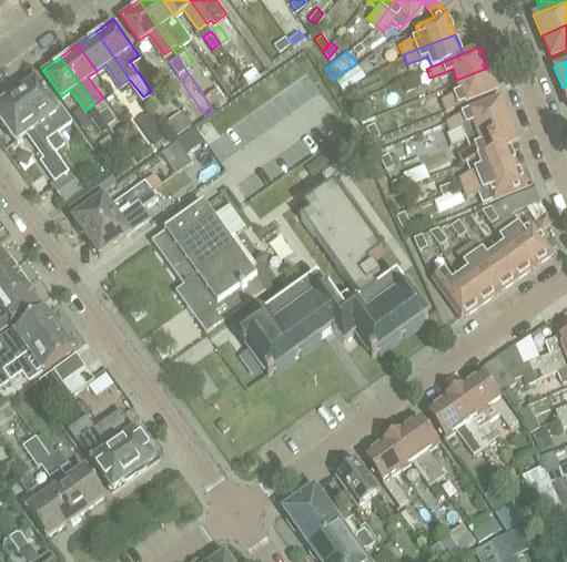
[(253,67),(242,74),(247,81),(257,73),(253,67)]
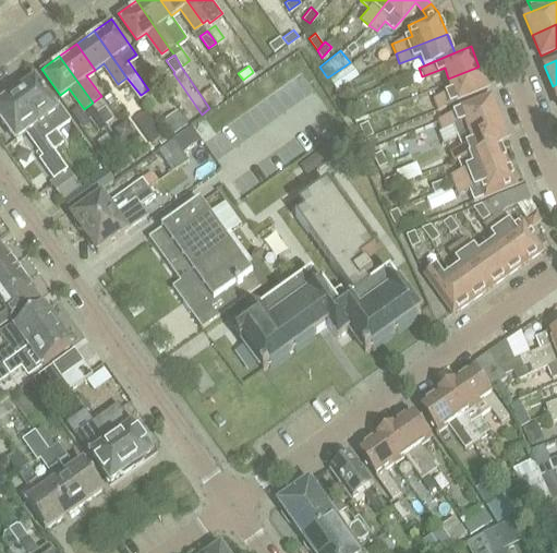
[(487,88),(479,67),(448,79),(452,89),(431,98),(421,101),(425,112),(487,88)]
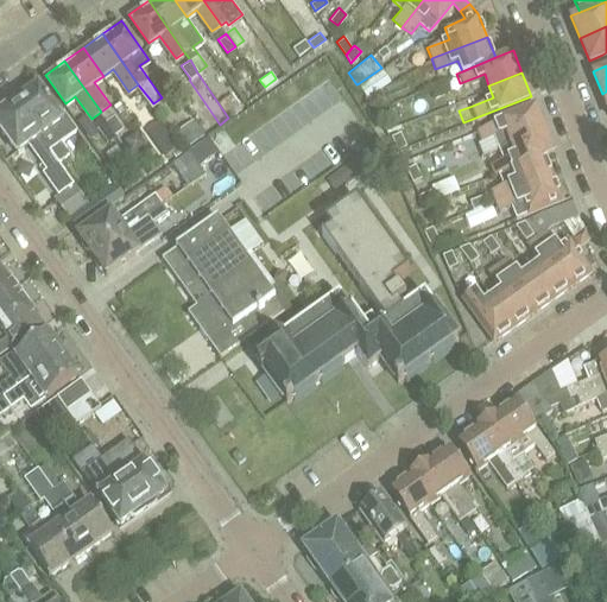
[(381,84),(373,74),(359,83),(366,94),(377,88),(381,84)]
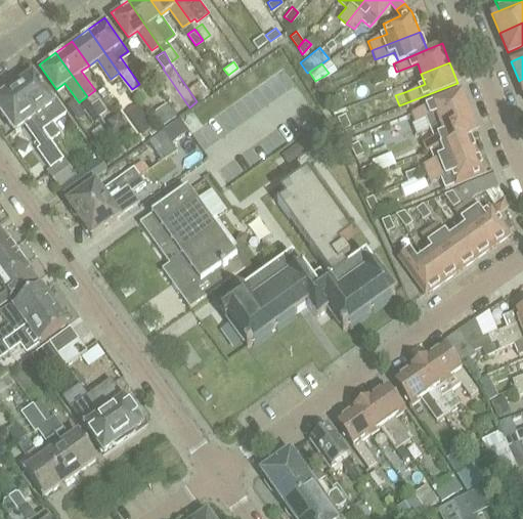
[(372,73),(375,80),(386,76),(383,68),(372,73)]
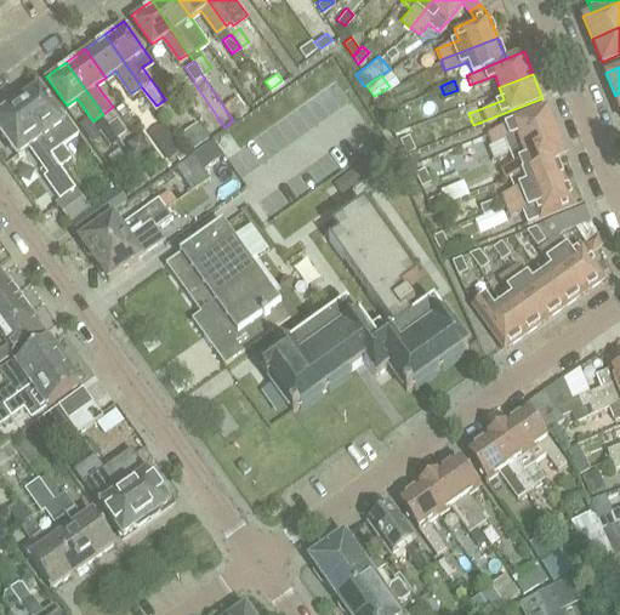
[(75,134),(66,119),(39,84),(37,86),(33,85),(27,90),(27,92),(15,101),(58,163),(72,153),(63,142),(75,134)]
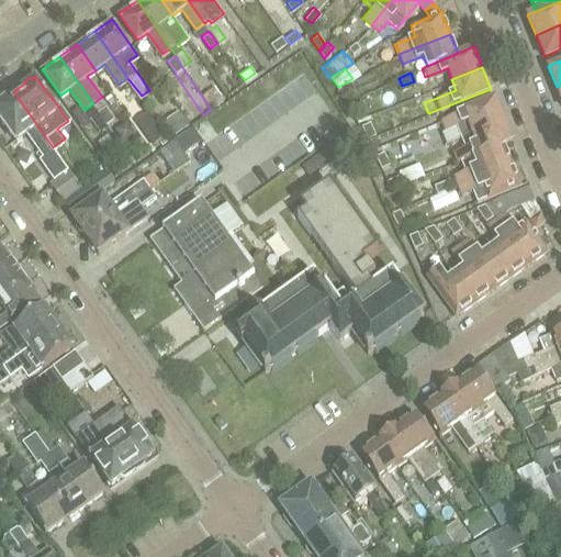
[(348,81),(338,87),(337,88),(340,96),(352,91),(348,81)]
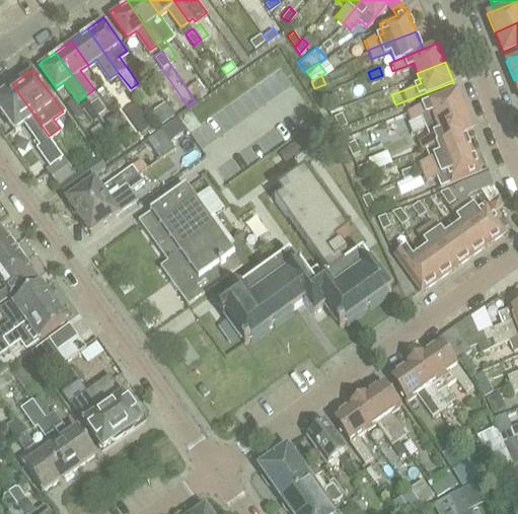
[(75,172),(49,136),(12,84),(5,90),(1,90),(0,91),(0,107),(14,128),(24,121),(40,142),(53,161),(47,165),(60,184),(75,172)]
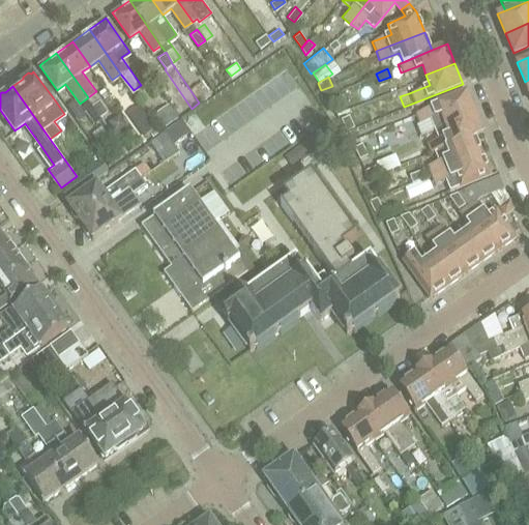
[(434,127),(444,123),(474,112),(466,91),(454,96),(417,112),(420,119),(430,116),(434,127)]
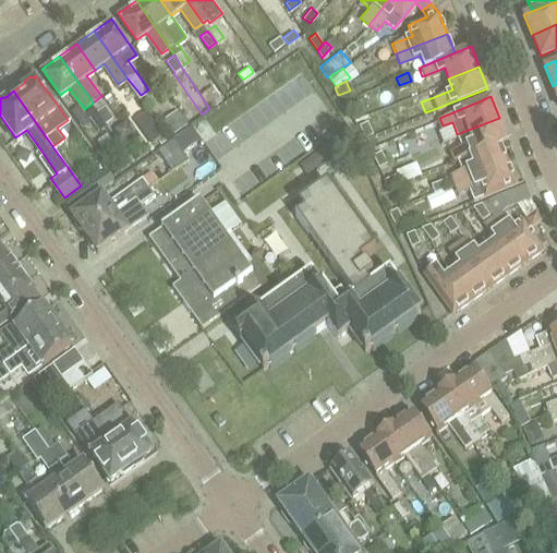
[(97,127),(105,121),(97,108),(88,115),(97,127)]
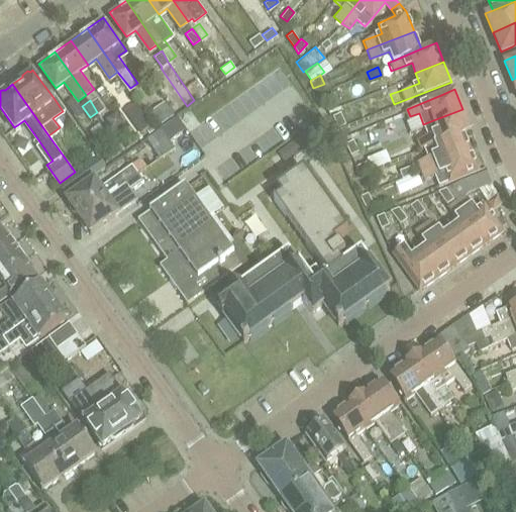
[(471,128),(462,109),(433,120),(423,124),(427,133),(418,137),(421,146),(424,145),(435,141),(462,131),(471,128)]
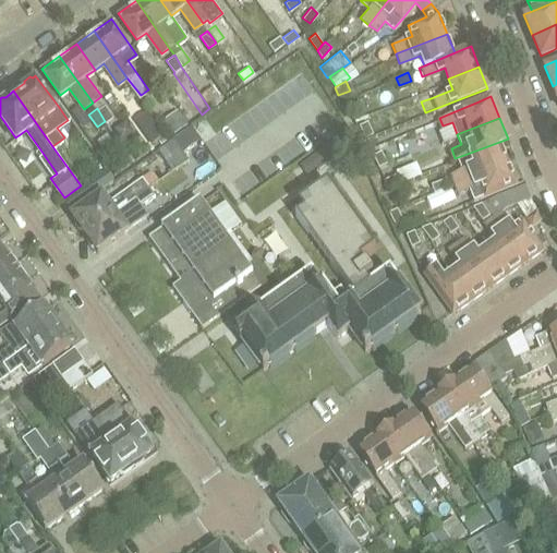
[(367,119),(359,122),(364,135),(373,132),(367,119)]
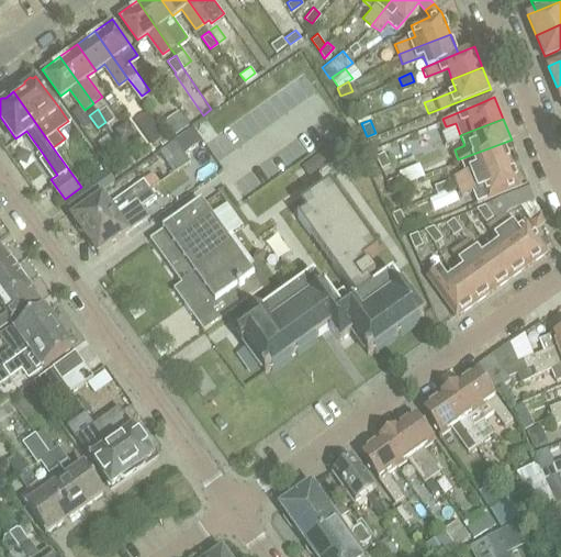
[(191,124),(175,136),(184,151),(201,137),(191,124)]
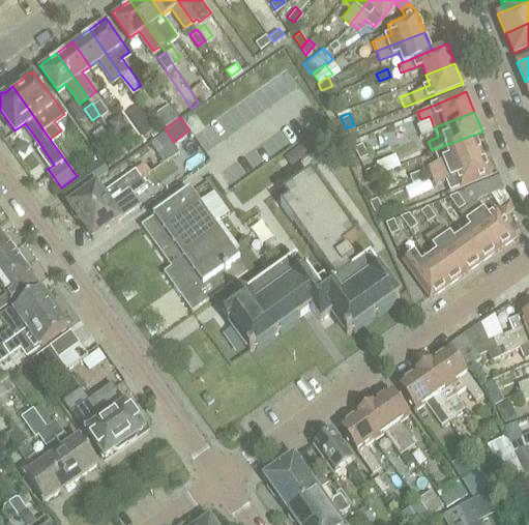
[(164,130),(149,141),(163,161),(178,150),(164,130)]
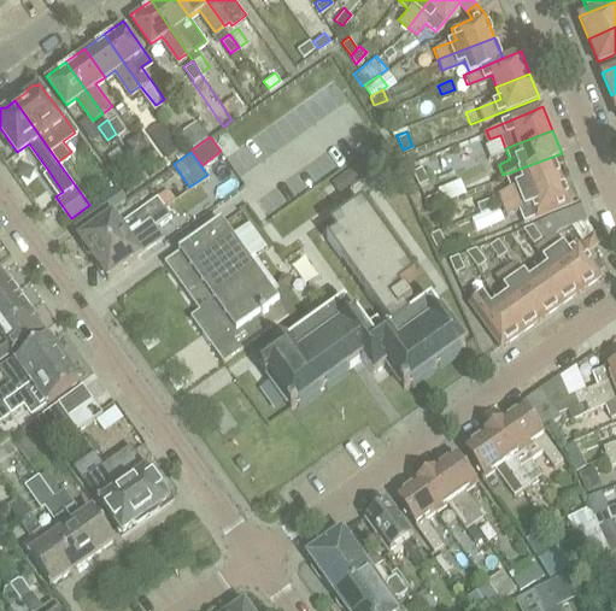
[(504,200),(561,178),(552,157),(520,169),(506,174),(510,186),(499,189),(504,200)]
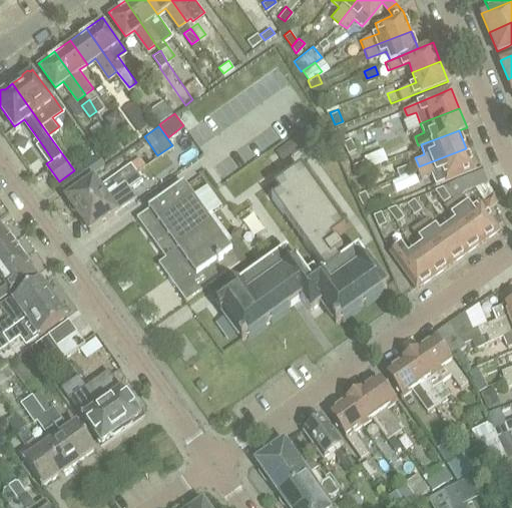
[(299,132),(285,142),(293,152),(307,142),(299,132)]
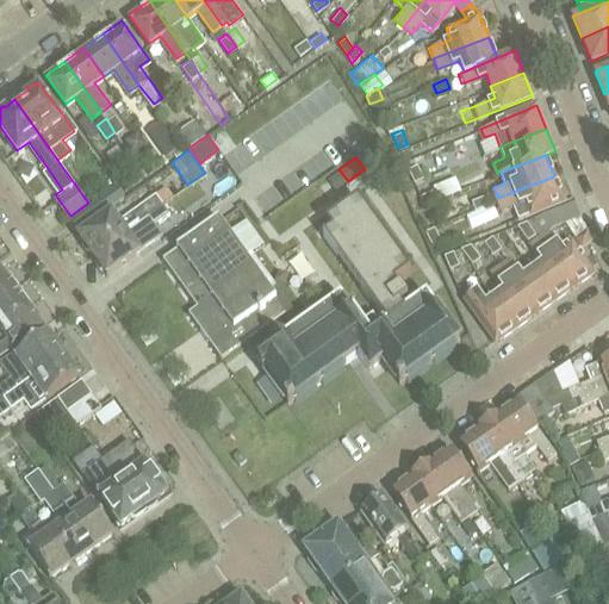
[(414,180),(422,176),(416,163),(408,167),(414,180)]
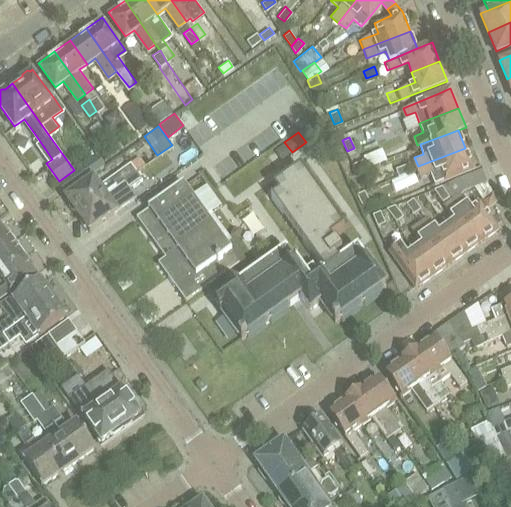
[(473,167),(465,148),(418,166),(422,176),(430,172),(434,181),(445,177),(462,171),(473,167)]
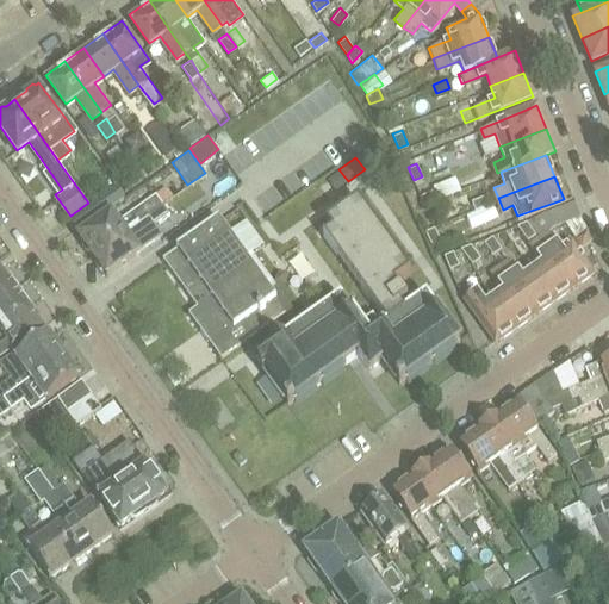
[(70,216),(78,225),(99,210),(123,194),(116,184),(92,200),(88,203),(70,216)]
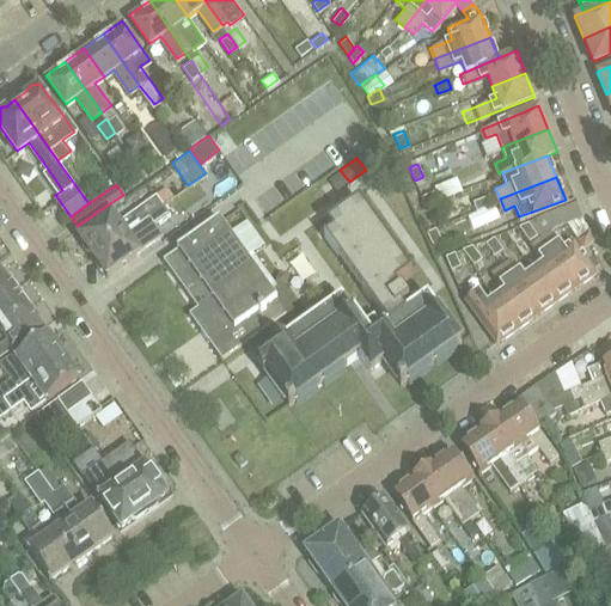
[(421,195),(426,203),(439,197),(434,189),(421,195)]
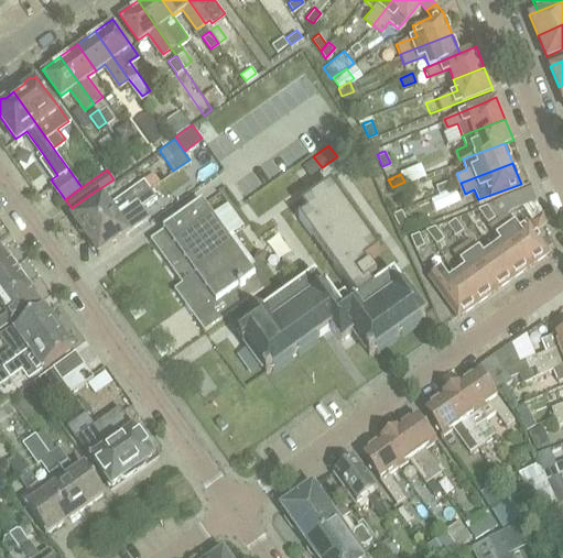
[(82,227),(86,232),(136,196),(151,185),(144,176),(109,201),(103,193),(73,214),(76,219),(75,221),(78,227),(82,227)]
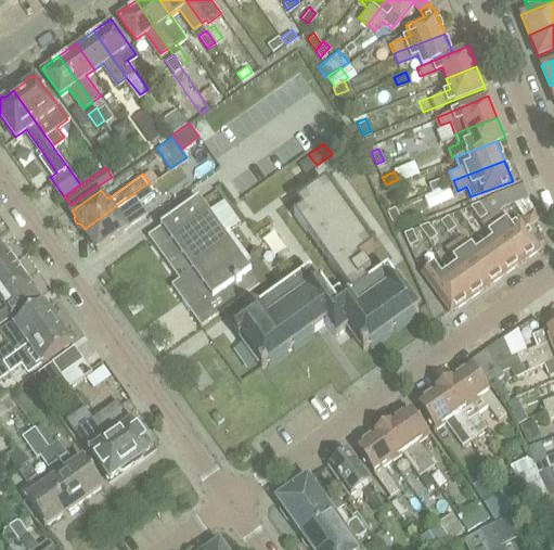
[(443,186),(440,177),(428,181),(432,190),(443,186)]
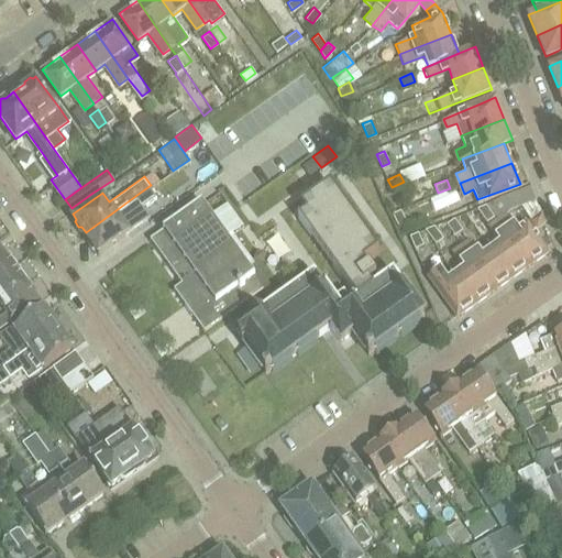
[(329,324),(337,335),(340,339),(352,330),(361,342),(367,352),(423,312),(393,270),(372,284),(368,279),(375,273),(367,263),(366,264),(362,260),(377,249),(329,181),(299,203),(305,211),(299,216),(298,214),(297,215),(352,291),(356,296),(349,302),(344,294),(334,301),(313,272),(259,312),(234,328),(257,360),(265,370),(319,331),(329,324)]
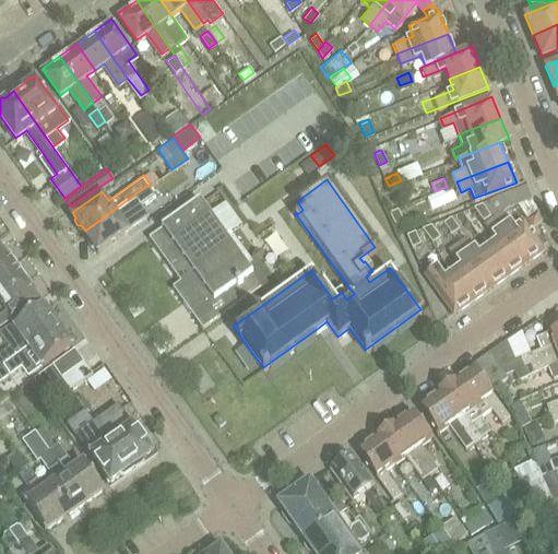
[(506,205),(532,197),(526,183),(501,192),(506,205)]
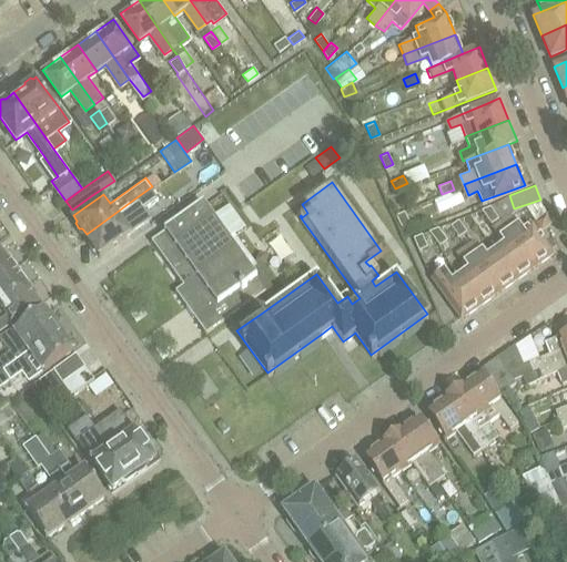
[(152,186),(137,197),(87,234),(89,238),(88,241),(92,247),(95,247),(99,252),(130,231),(122,221),(158,195),(152,186)]
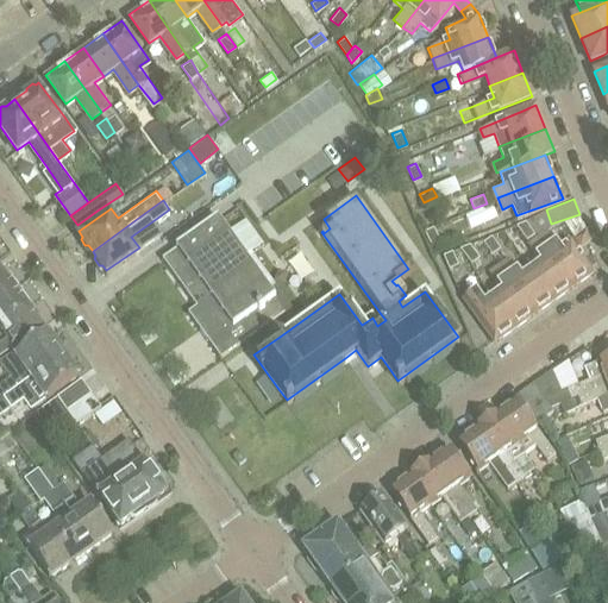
[(187,309),(190,314),(220,356),(269,321),(261,309),(264,307),(262,303),(276,294),(219,214),(177,244),(177,245),(163,256),(196,303),(187,309)]
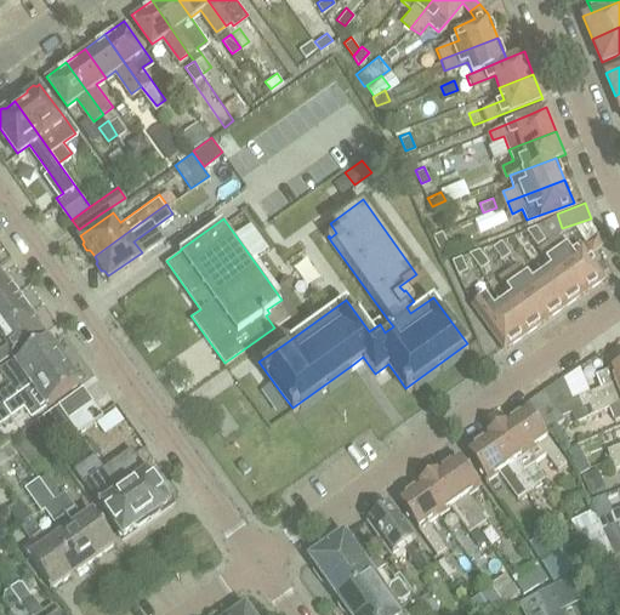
[(535,225),(527,228),(536,243),(545,238),(535,225)]
